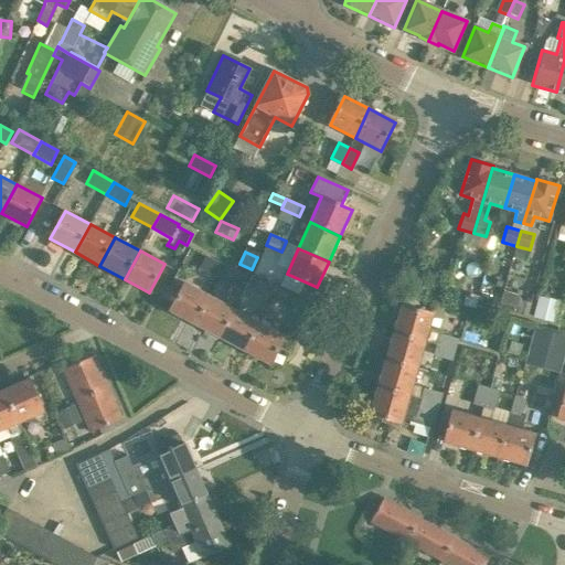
[(199,268),(220,279),(227,266),(206,255),(199,268)]
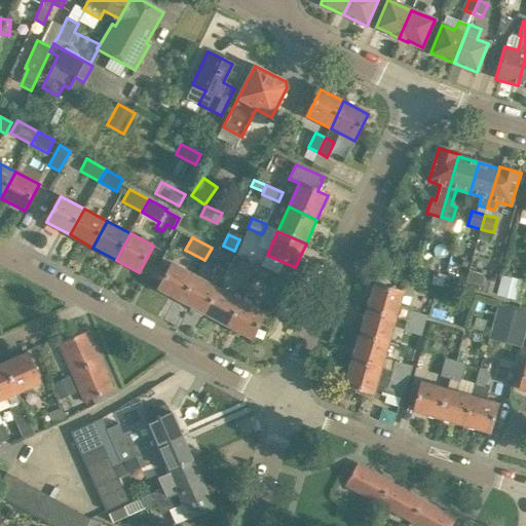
[(212,248),(204,260),(222,269),(228,257),(212,248)]
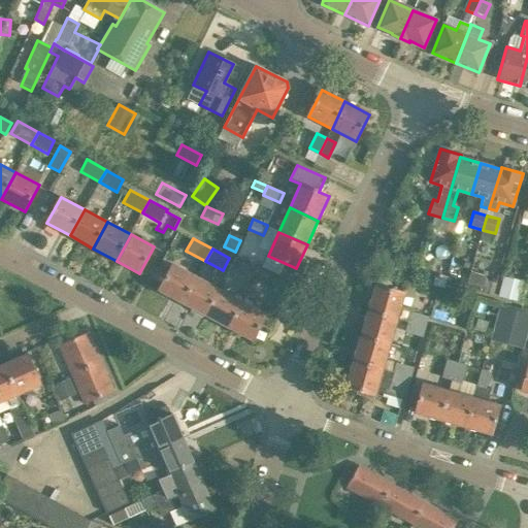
[(235,270),(255,278),(261,266),(241,258),(235,270)]
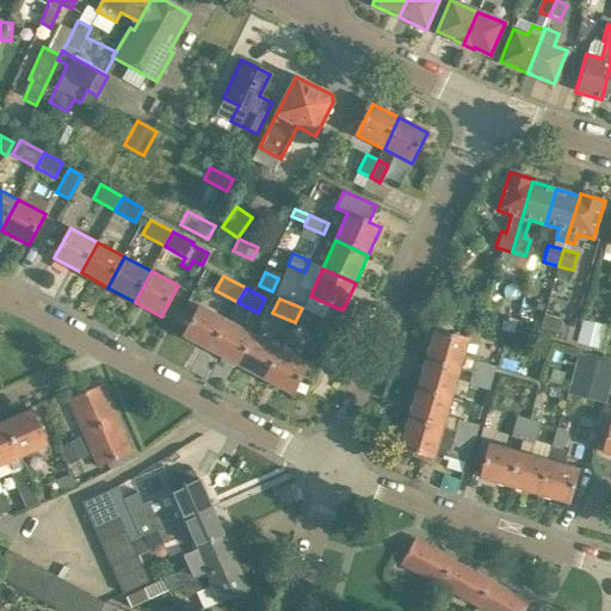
[(184,335),(211,350),(228,321),(201,306),(184,335)]
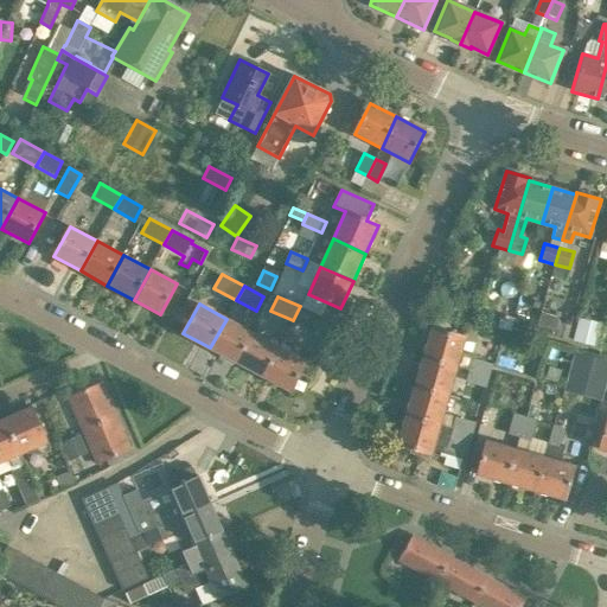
[(300,306),(293,320),(314,331),(321,315),(300,306)]
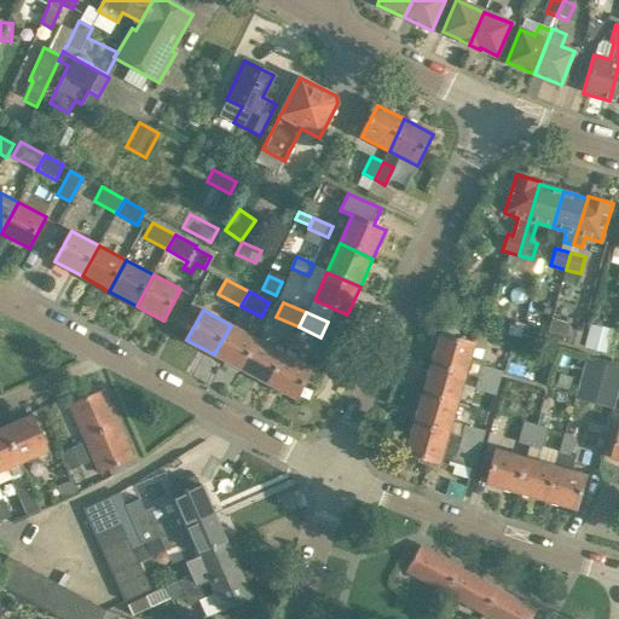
[(584,347),(612,356),(618,333),(590,324),(584,347)]
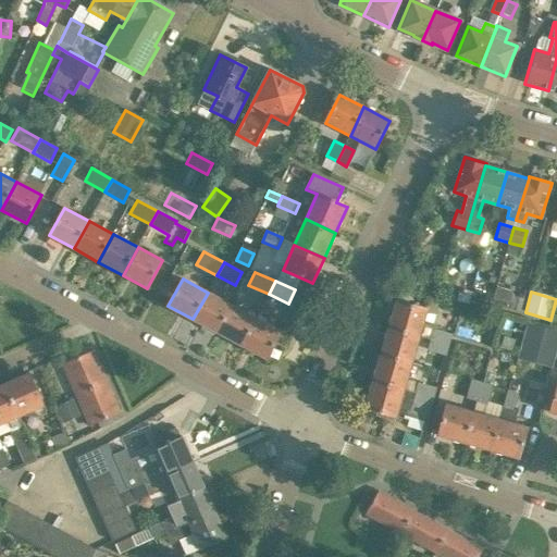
[(193,319),(218,333),(232,306),(208,293),(193,319)]
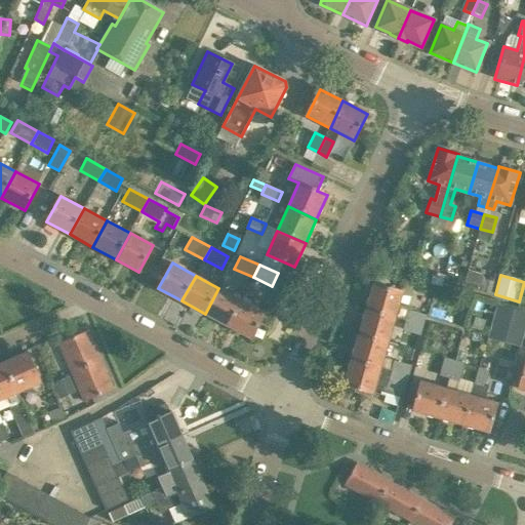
[(480,278),(477,289),(489,293),(492,282),(480,278)]
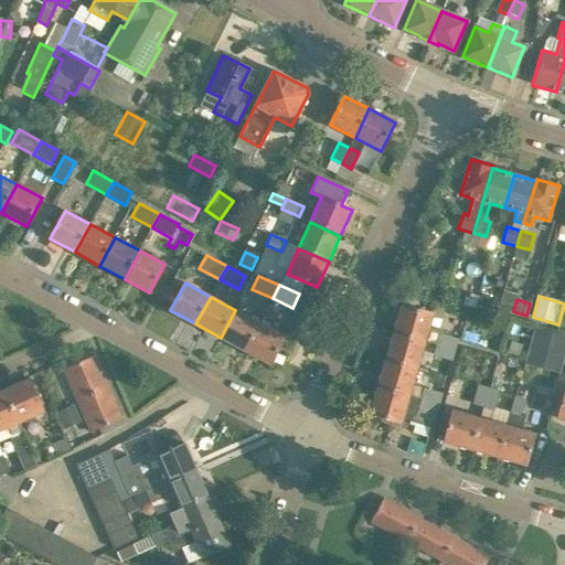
[(402,306),(394,333),(425,342),(425,341),(436,344),(455,350),(458,339),(441,334),(443,331),(429,328),(433,315),(402,306)]
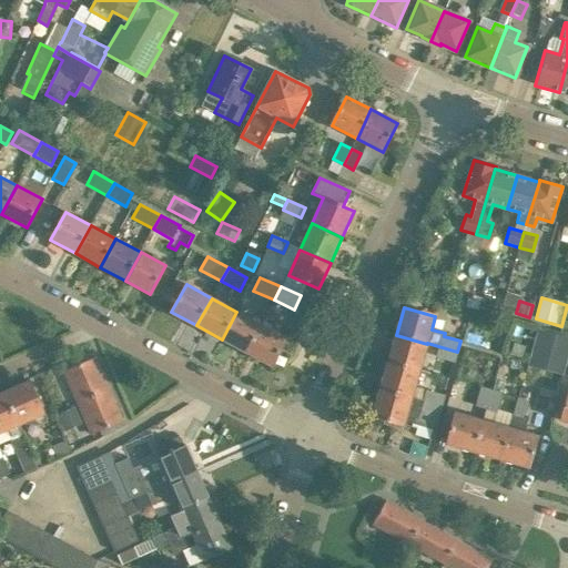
[(222,340),(246,353),(261,325),(236,312),(222,340)]
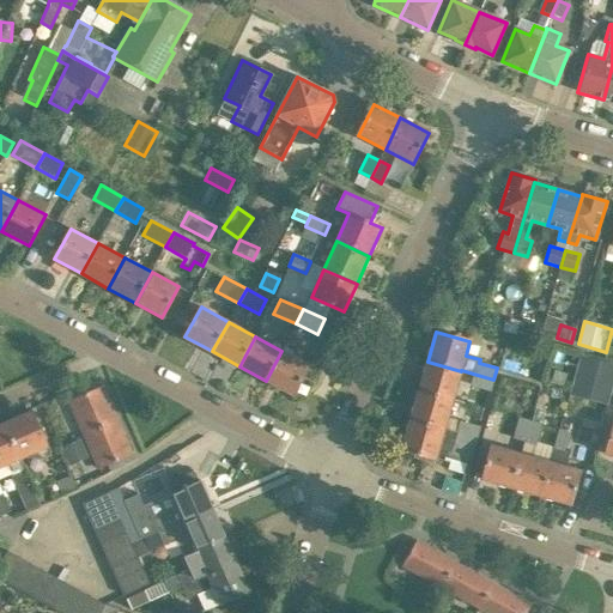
[(281,351),(266,381),(293,395),(309,365),(281,351)]
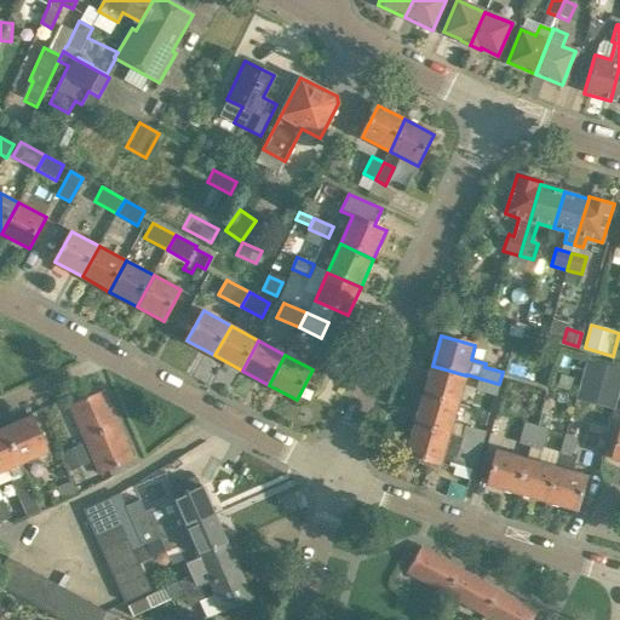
[(618,401),(619,391),(619,369),(587,361),(579,391),(618,401)]
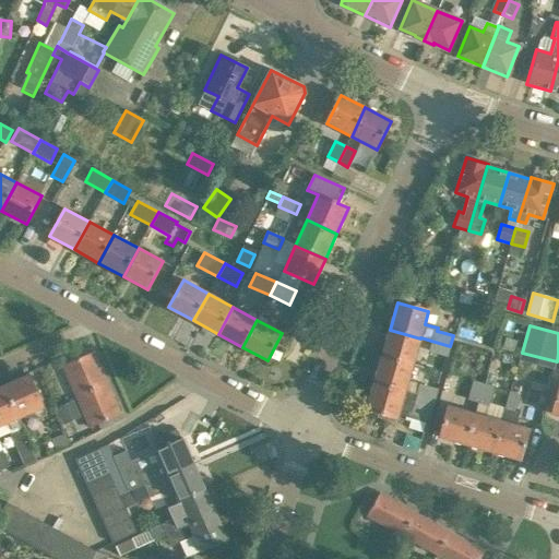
[(390,330),(382,357),(413,366),(420,339),(390,330)]
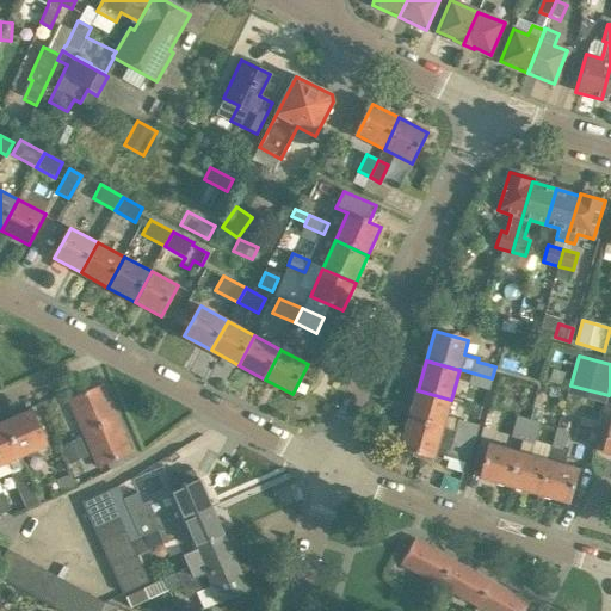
[(69,399),(84,433),(117,419),(103,384),(69,399)]
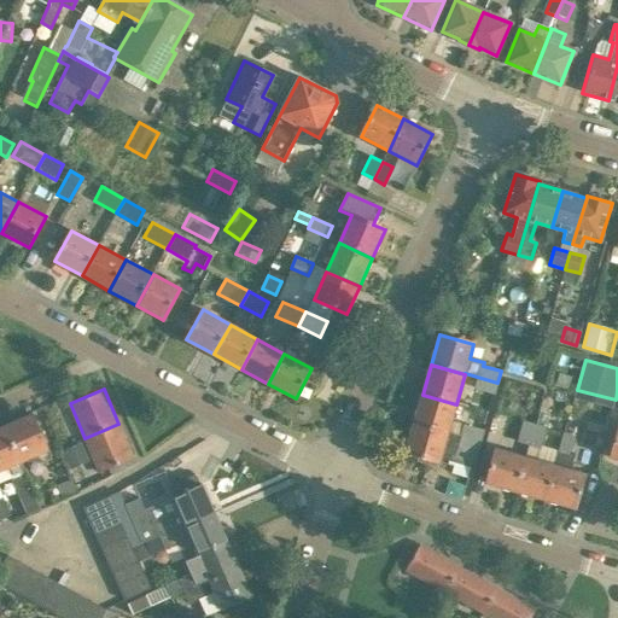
[(423,395),(414,424),(448,433),(456,404),(423,395)]
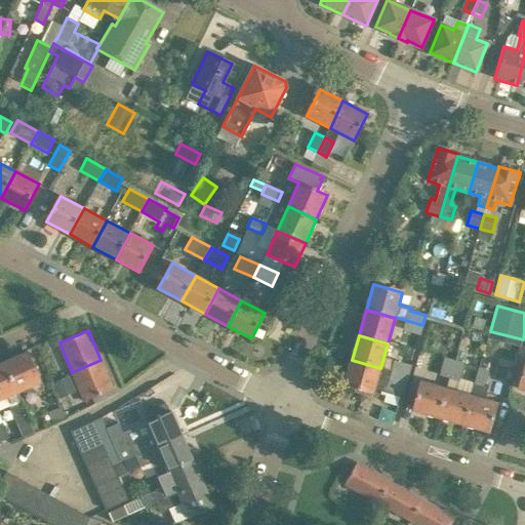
[(28,352),(4,362),(17,393),(31,387),(34,394),(43,390),(28,352)]
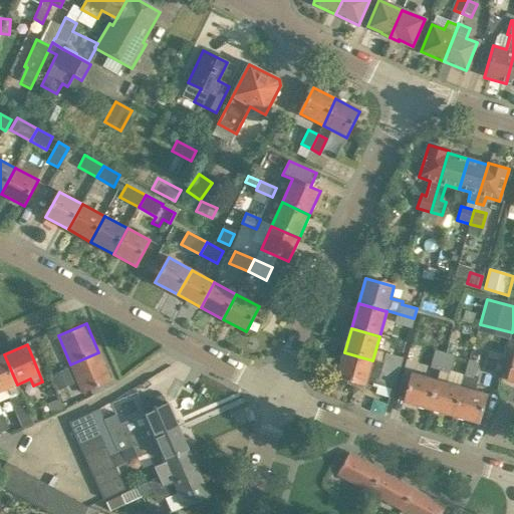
[(439,370),(444,353),(434,350),(429,368),(439,370)]
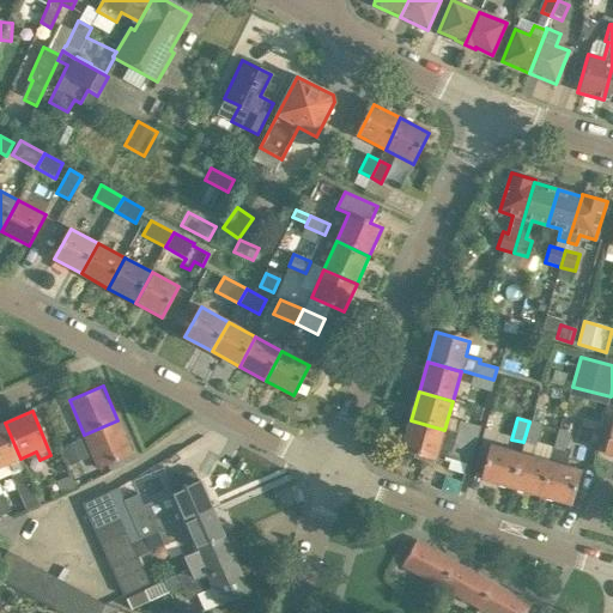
[(117,420),(84,435),(98,468),(132,454),(117,420)]
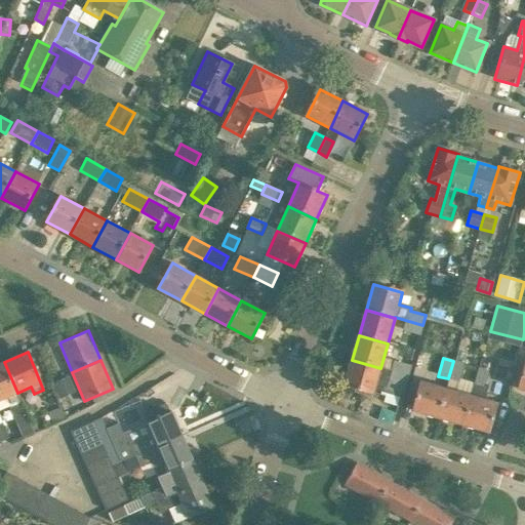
[(380,368),(352,360),(345,386),(373,394),(380,368)]
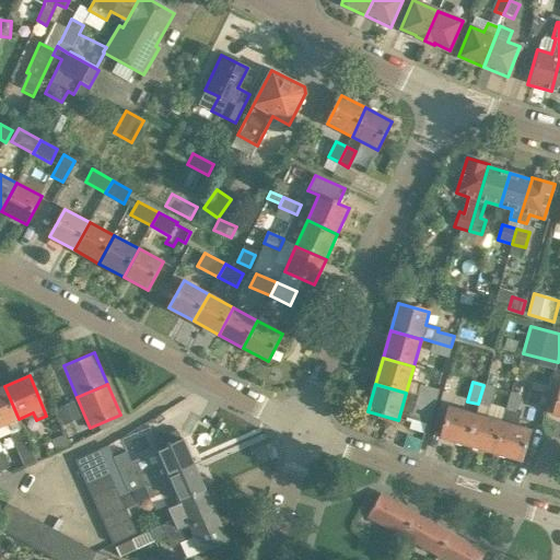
[(411,418),(429,420),(433,386),(416,384),(411,418)]
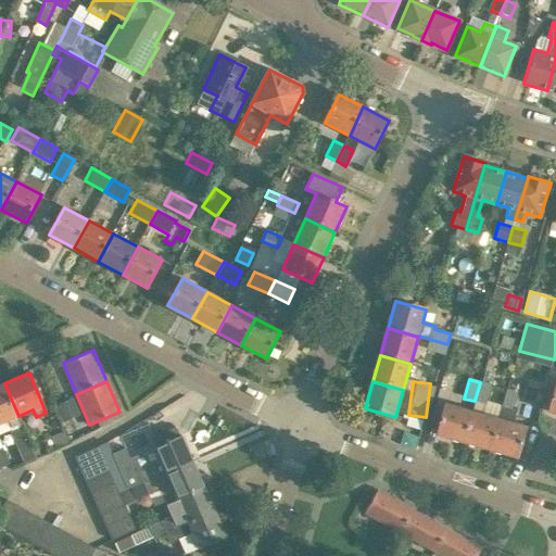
[(463,443),(490,451),(498,420),(482,416),(491,384),(480,382),(475,401),(471,413),(463,443)]
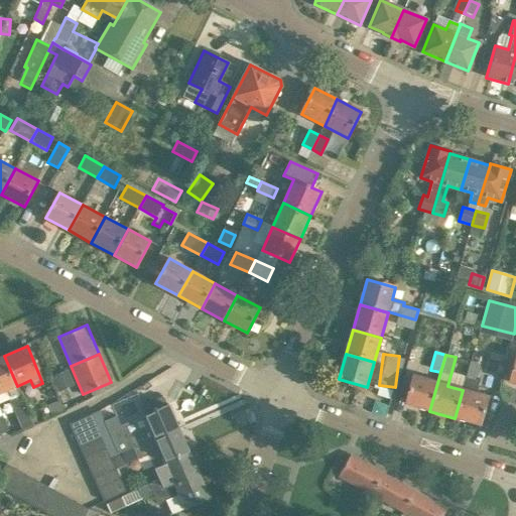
[(4,356),(0,357),(0,393),(7,390),(10,397),(19,393),(17,386),(4,356)]
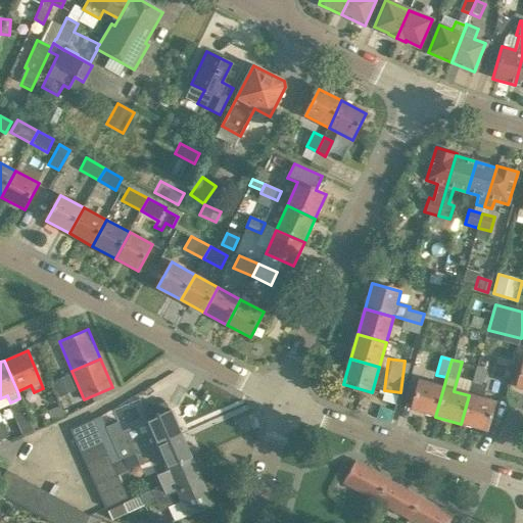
[(470,384),(481,387),(486,369),(475,366),(470,384)]
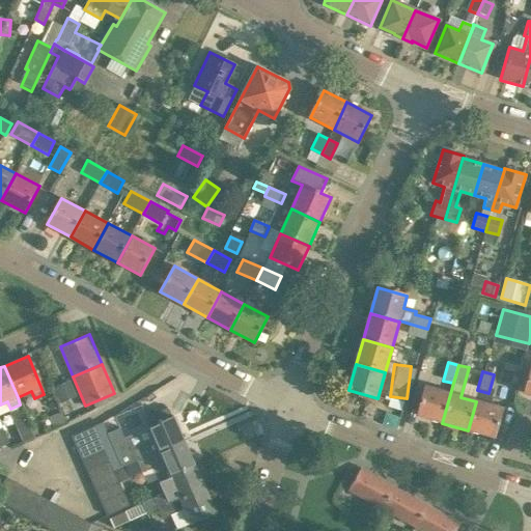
[(70,381),(54,388),(60,400),(76,393),(70,381)]
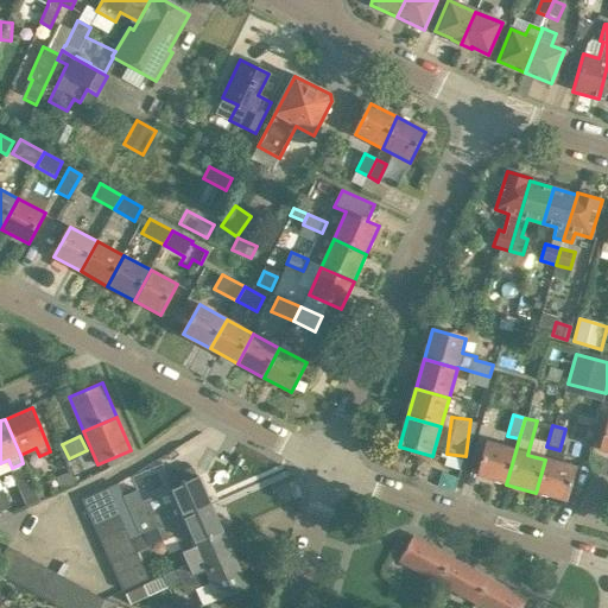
[(476,476),(506,485),(515,451),(486,443),(476,476)]
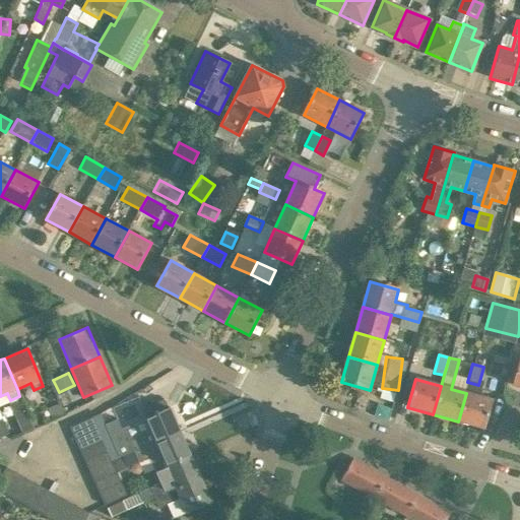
[(466,393),(458,421),(483,429),(492,400),(466,393)]
